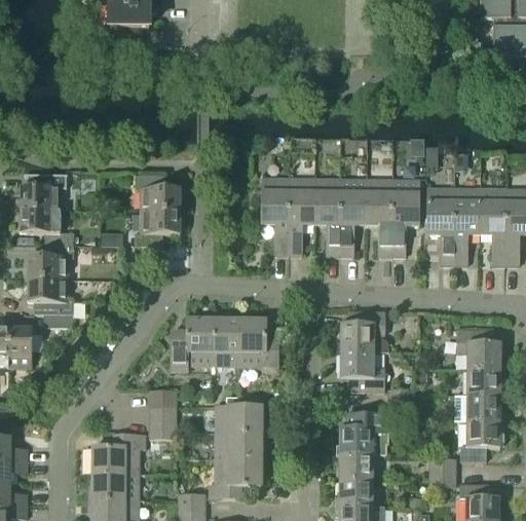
[(116,27),(116,43),(142,43),(142,27),(148,27),(149,11),(154,11),(154,3),(154,0),(110,0),(110,27),(116,27)]
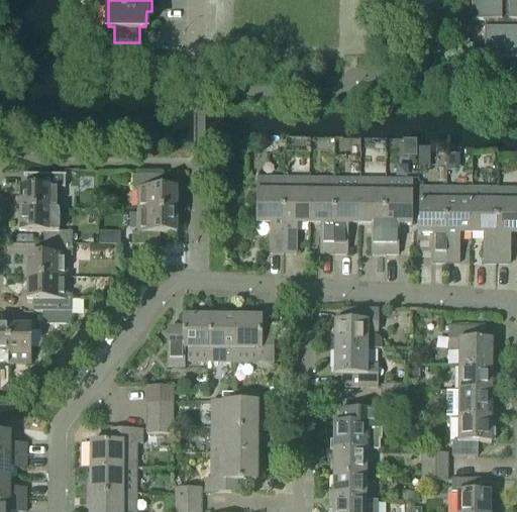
[(484,17),(484,55),(516,55),(516,0),(472,0),(472,17),(484,17)]
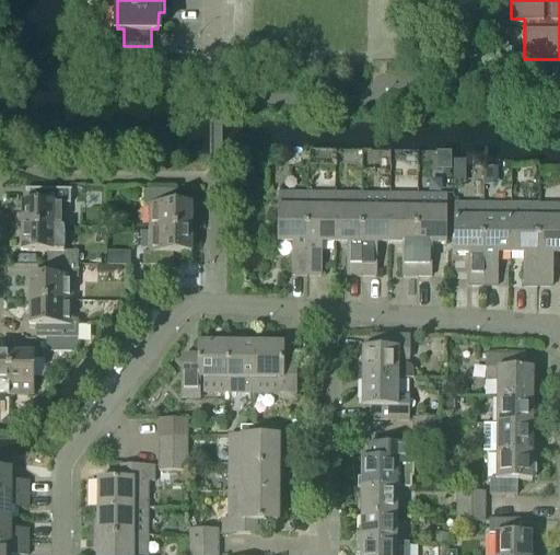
[(22,198),(22,223),(63,223),(63,200),(70,200),(70,185),(39,185),(39,198),(22,198)]
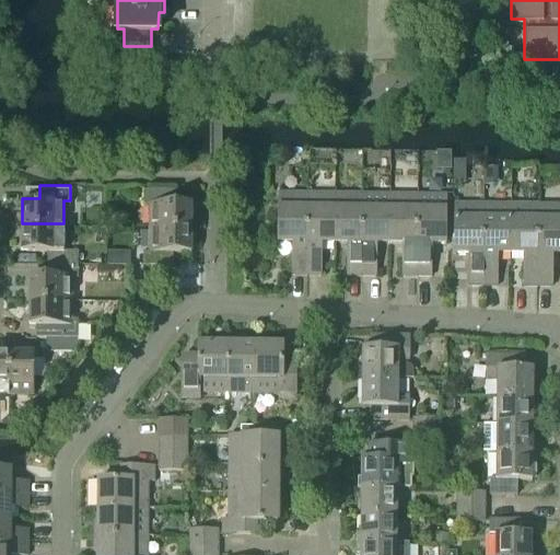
[(149,200),(149,224),(191,224),(191,200),(173,200),(174,186),(143,186),(143,200),(149,200)]
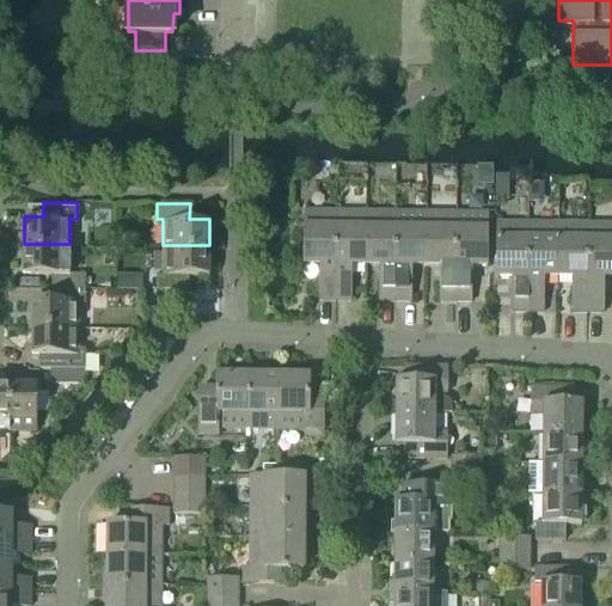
[(319,297),(335,297),(336,208),(305,207),(304,261),(319,261),(319,297)]
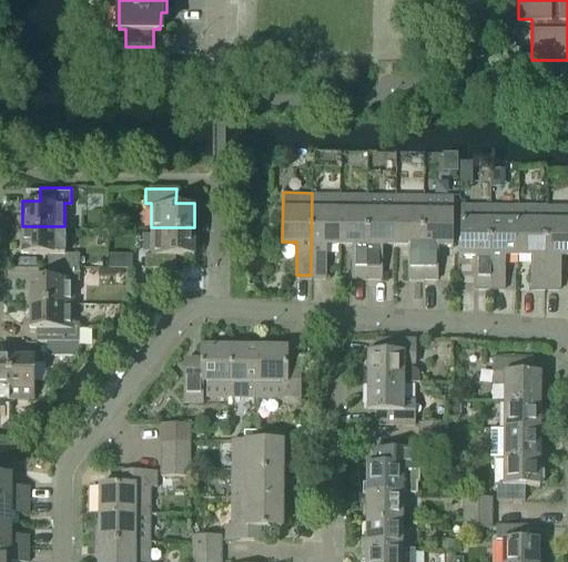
[(325,242),(340,242),(340,193),(312,193),(311,275),(325,275),(325,242)]
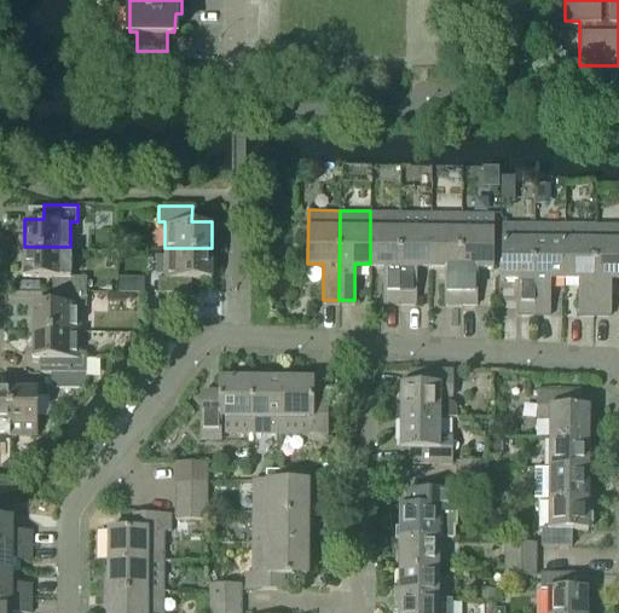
[(383,300),(399,300),(400,210),(370,210),(370,264),(385,264),(383,300)]
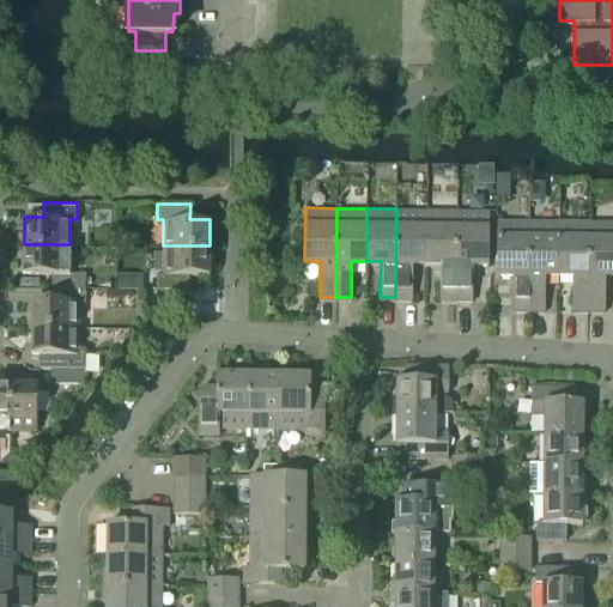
[(412,262),(426,262),(426,210),(396,208),(395,297),(412,298),(412,262)]
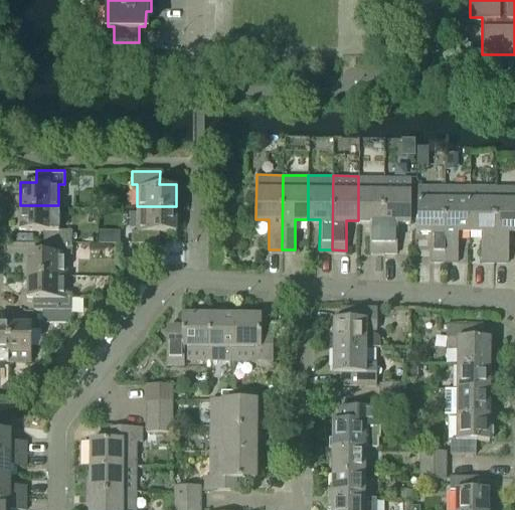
[(370,250),(383,250),(383,176),(358,176),(358,220),(370,220),(370,250)]
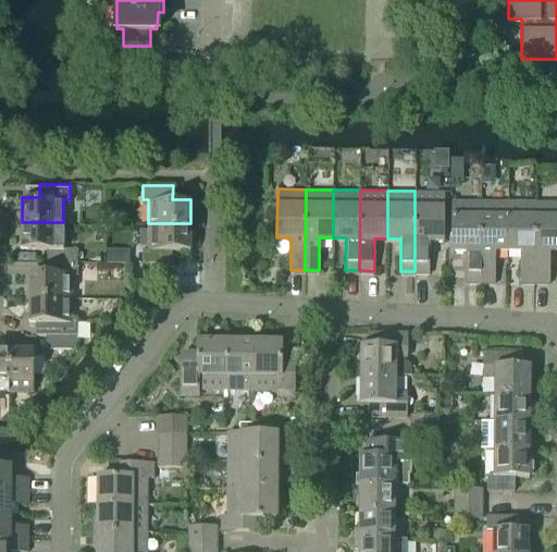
[(415,191),(415,271),(429,271),(429,238),(443,238),(444,191),(415,191)]
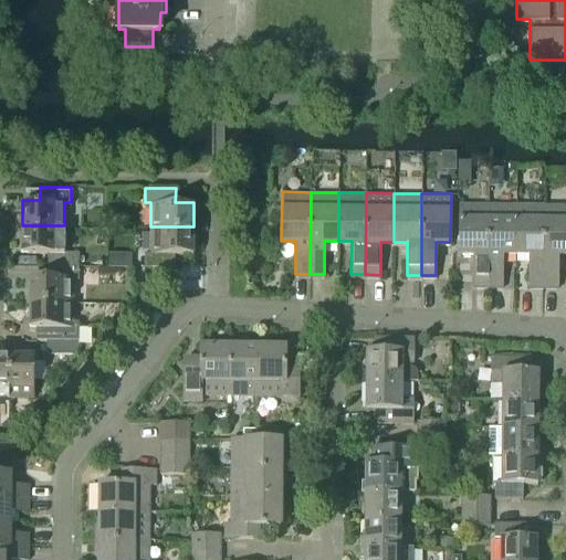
[(473,284),(488,285),(489,202),(460,202),(459,251),(473,251),(473,284)]
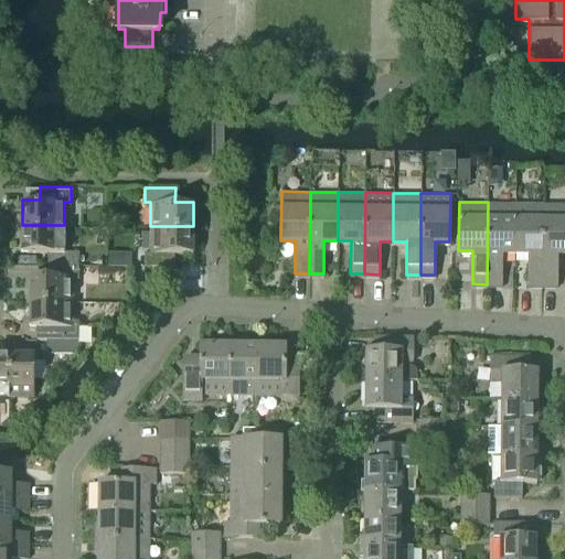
[(502,251),(515,251),(515,203),(488,202),(487,285),(501,285),(502,251)]
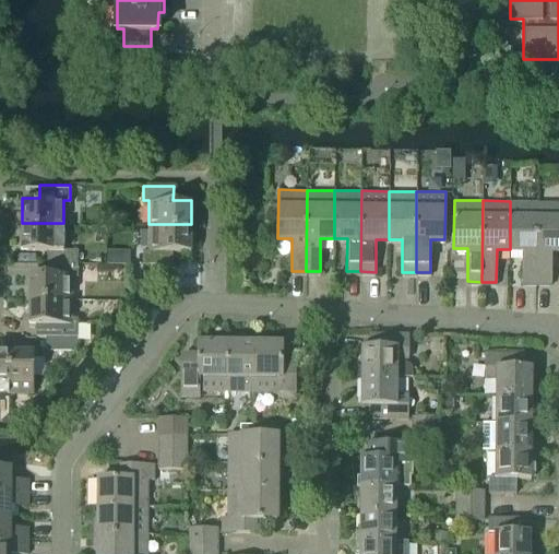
[(523,282),(537,282),(537,201),(510,201),(510,249),(523,249),(523,282)]
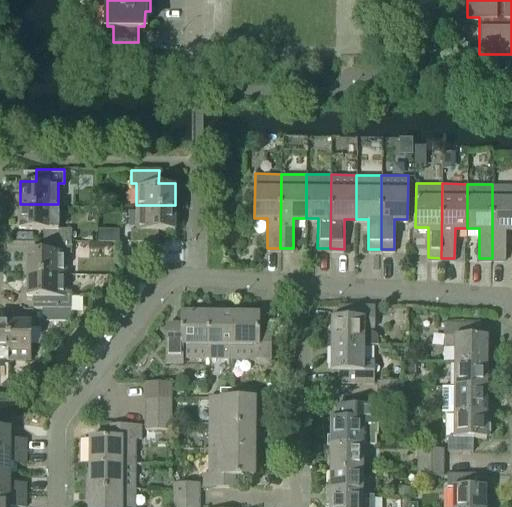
[(511,184),(492,184),(492,258),(505,258),(505,228),(511,228),(511,184)]
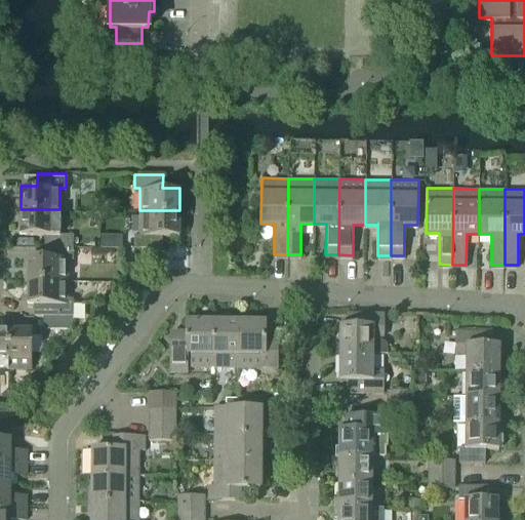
[(45,232),(45,243),(73,244),(74,232),(59,231),(59,209),(21,209),(19,232),(45,232)]
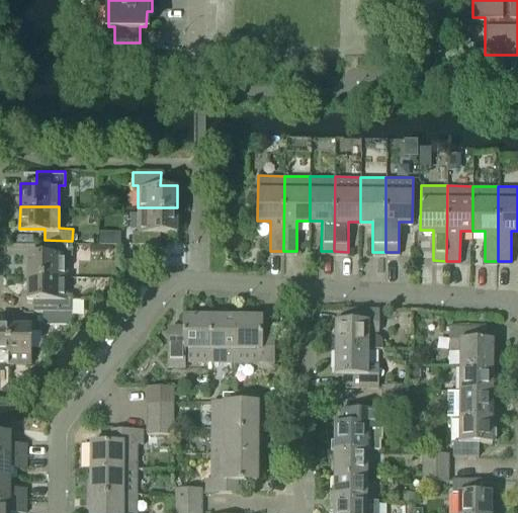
[(177,207),(138,207),(138,229),(133,229),(132,242),(160,243),(160,231),(177,231),(177,207)]
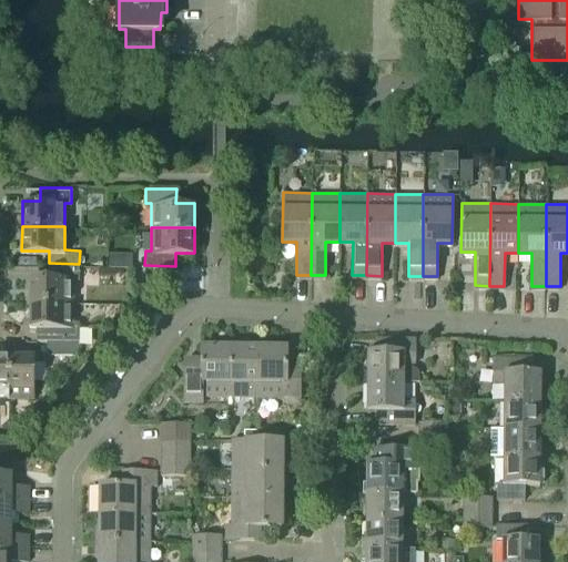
[(30,275),(30,300),(72,300),(73,277),(79,277),(79,264),(49,263),(49,276),(30,275)]
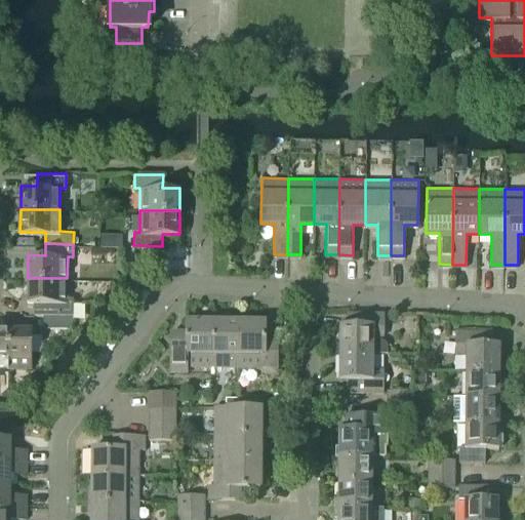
[(34,313),(44,313),(73,313),(73,301),(67,301),(67,278),(28,278),(28,301),(34,302),(34,313)]
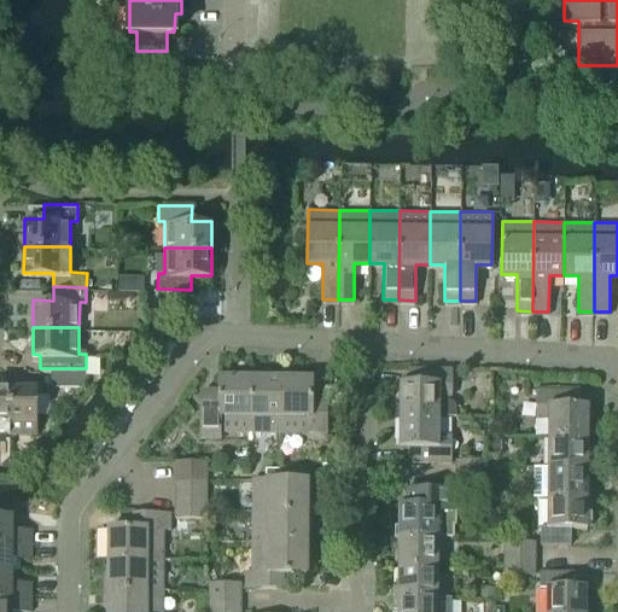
[(400,380),(400,412),(439,413),(456,413),(456,408),(455,408),(455,403),(454,402),(452,400),(448,397),(447,397),(447,394),(452,394),(452,366),(408,365),(408,380),(400,380)]
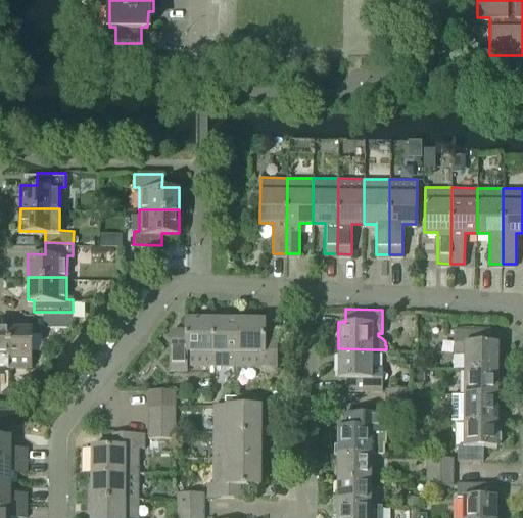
[(73,312),(44,312),(44,325),(73,325),(73,312)]
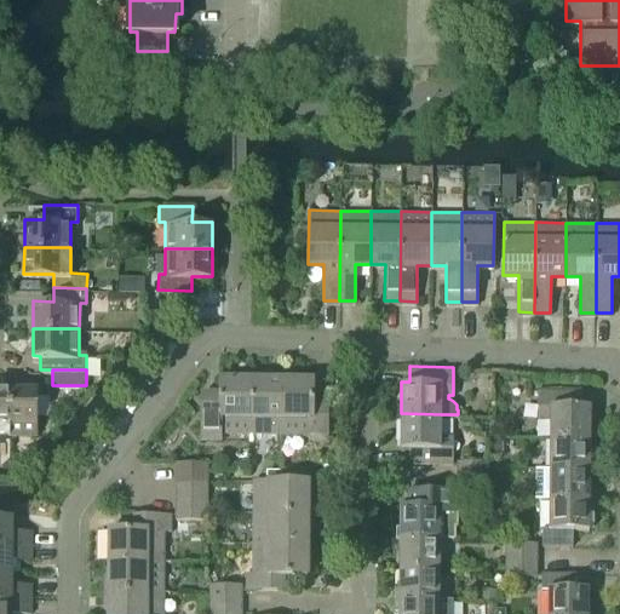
[(251,430),(281,430),(281,377),(263,377),(263,369),(250,369),(250,376),(251,376),(251,430)]
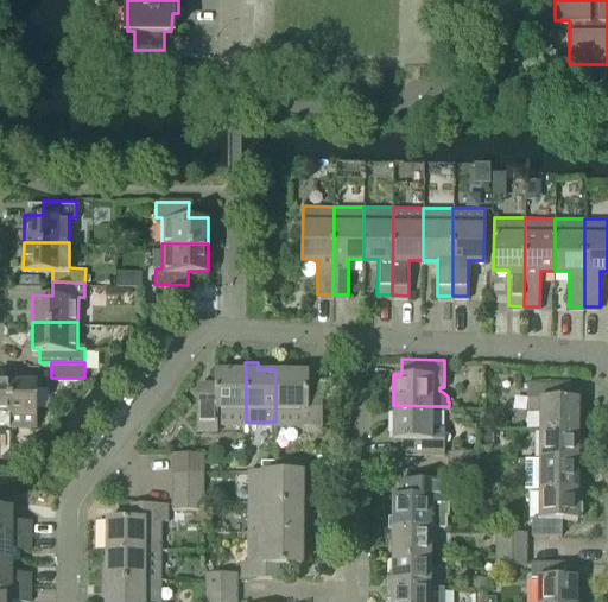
[(215,368),(215,384),(197,384),(197,387),(196,429),(216,429),(216,420),(246,422),(246,368),(245,368),(215,368)]
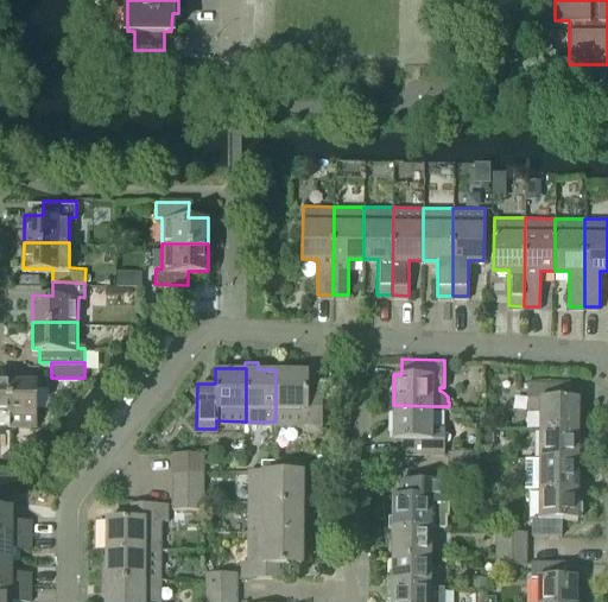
[(276,369),(276,422),(305,422),(305,429),(322,430),(322,399),(306,399),(308,369),(276,369)]
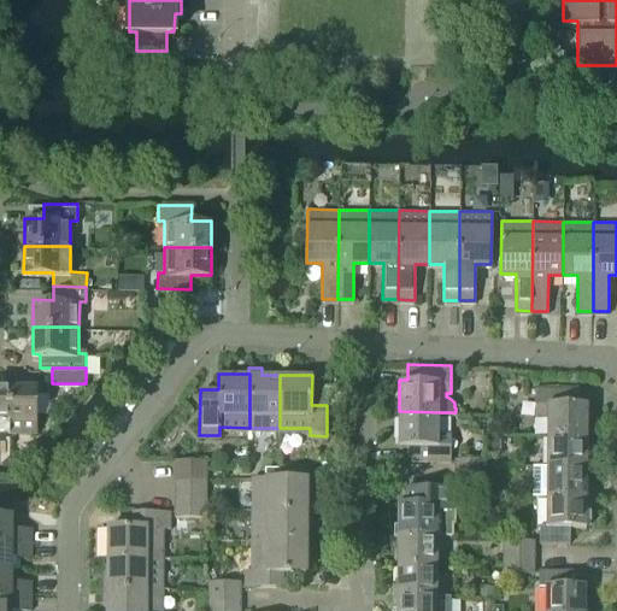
[(0,430),(10,430),(10,385),(0,383),(0,430)]
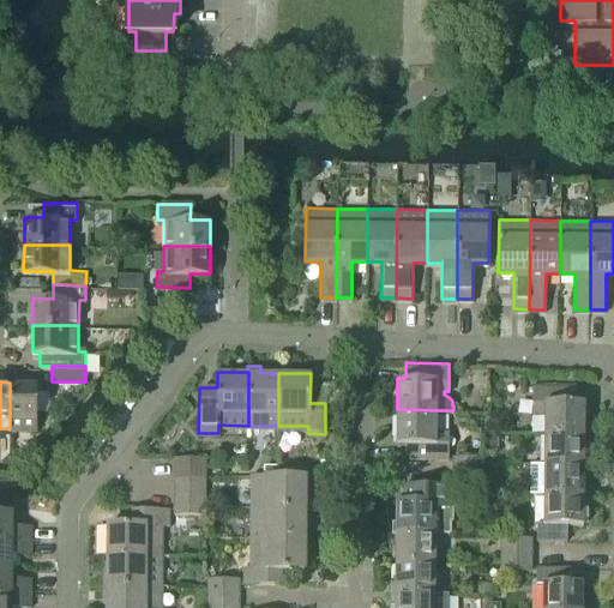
[(37,383),(10,383),(10,428),(36,428),(37,383)]
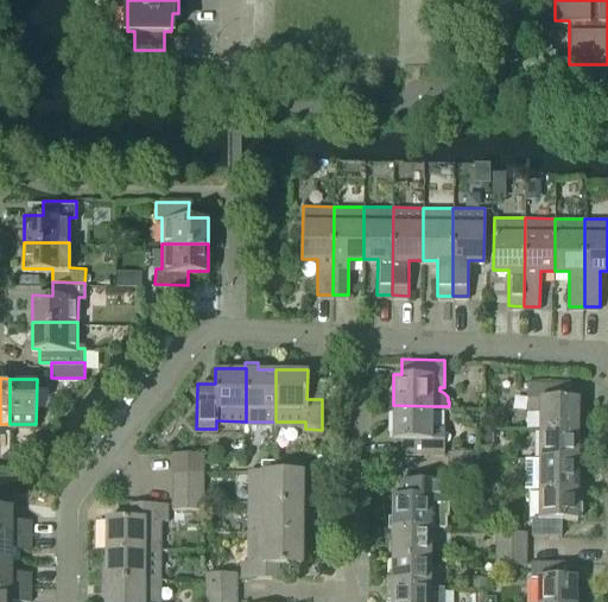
[(539,407),(539,426),(578,426),(578,395),(570,395),(570,380),(527,380),(527,407),(539,407)]
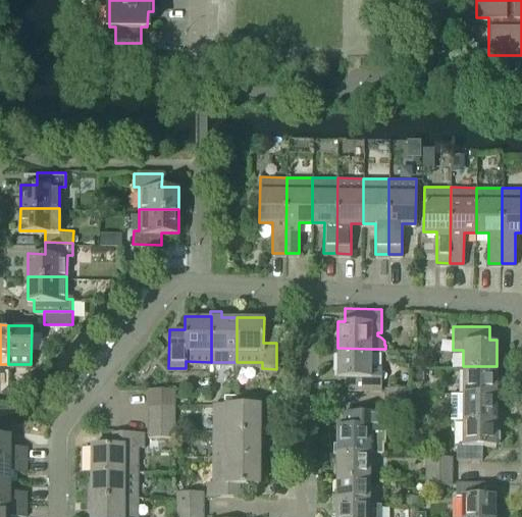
[(371,349),(337,348),(337,374),(345,374),(345,388),(381,389),(381,365),(371,365),(371,349)]
